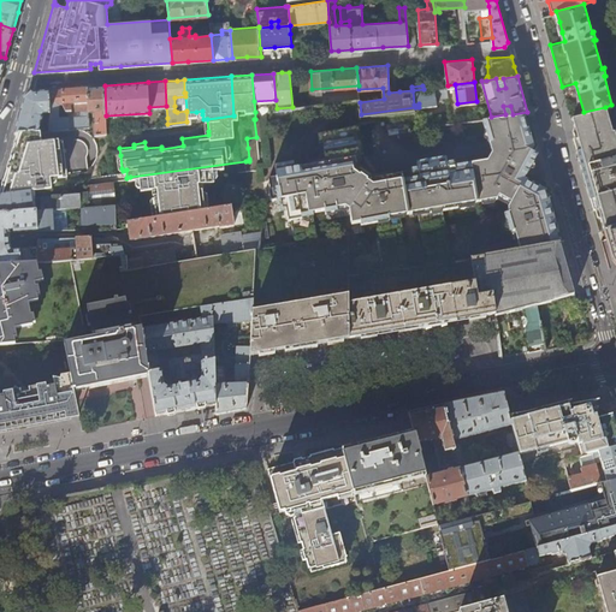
[(106,116),(105,85),(99,85),(88,87),(88,110),(96,110),(96,122),(95,123),(95,124),(96,134),(106,131),(107,130),(106,116)]
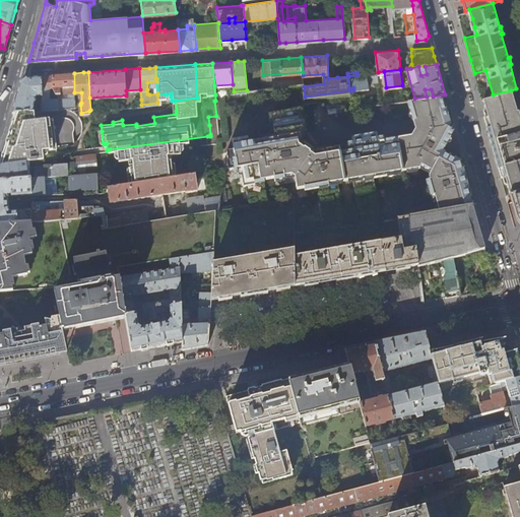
[(378,79),(378,72),(368,73),(369,81),(378,79)]
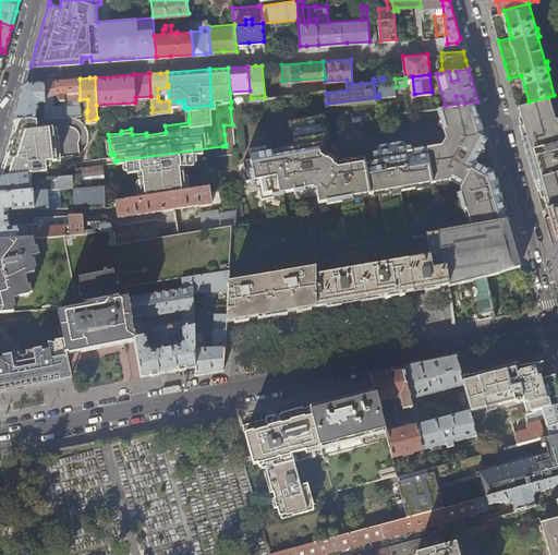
[(80,99),(80,79),(62,80),(56,81),(57,92),(60,98),(74,97),(74,106),(62,106),(62,115),(74,113),(80,112),(81,112),(80,99)]
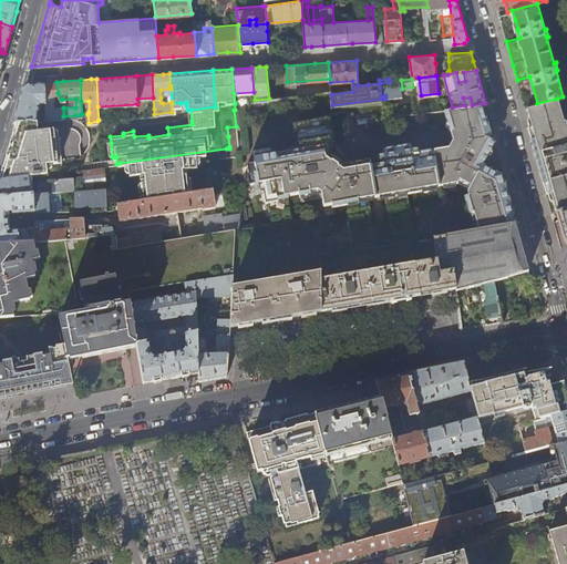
[(402,89),(401,80),(390,82),(380,83),(381,96),(385,95),(402,93),(402,89)]
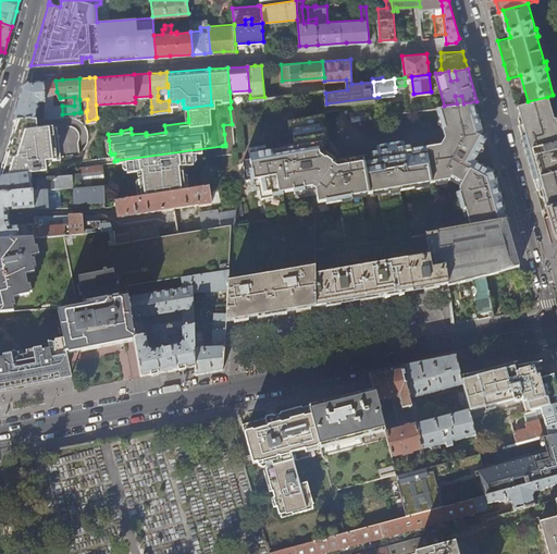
[(45,93),(45,81),(28,82),(22,87),(19,98),(13,119),(33,118),(34,117),(38,103),(37,102),(39,100),(45,100),(45,93)]
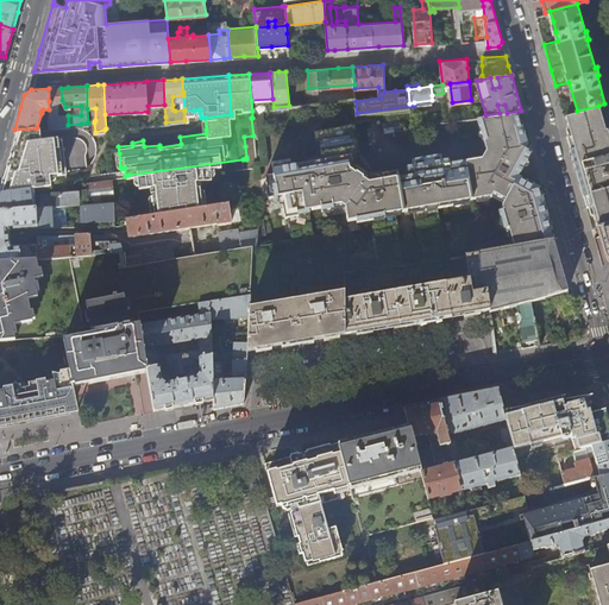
[(62,100),(61,88),(57,88),(49,88),(49,101),(49,109),(52,109),(52,107),(55,107),(55,101),(62,100)]
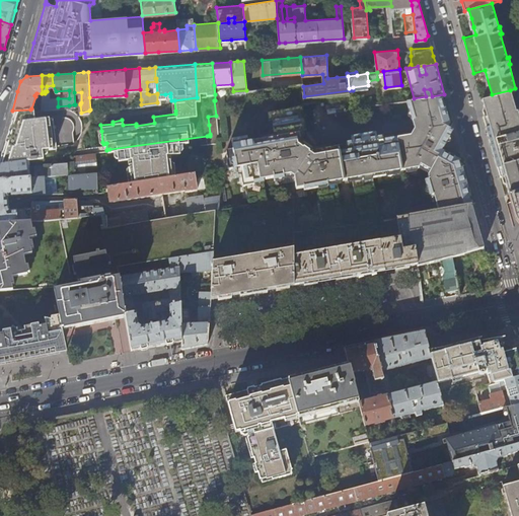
[(512,98),(510,90),(492,94),(482,98),(483,102),(484,105),(486,112),(514,103),(512,98)]
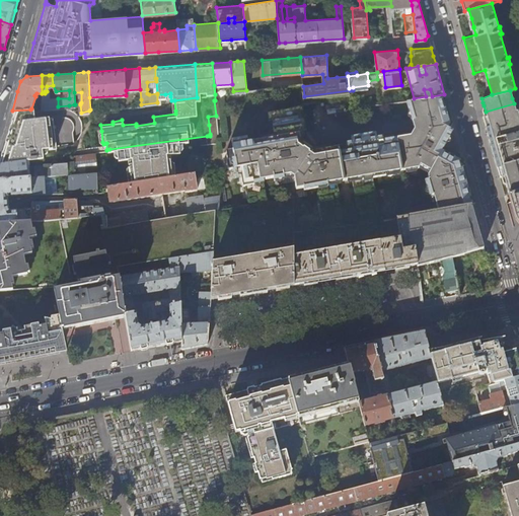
[(462,156),(443,145),(448,137),(452,128),(449,126),(452,122),(444,94),(432,96),(426,96),(414,98),(405,99),(414,126),(410,133),(394,136),(382,138),(381,134),(376,135),(375,129),(350,134),(351,139),(345,140),(346,143),(330,146),(329,143),(313,145),(311,147),(302,141),(304,139),(304,138),(302,128),(306,127),(302,104),(268,111),(270,119),(272,118),(274,128),(275,133),(248,137),(247,134),(231,137),(233,146),(226,148),(230,166),(240,165),(243,183),(244,183),(247,203),(267,200),(264,177),(274,175),(274,178),(285,176),(284,173),(291,172),(294,174),(296,186),(313,183),(315,198),(312,199),(316,216),(318,216),(320,226),(340,224),(332,181),(352,178),(360,222),(379,219),(377,206),(379,205),(376,189),(374,190),(371,175),(371,172),(383,169),(397,167),(419,164),(421,162),(431,167),(430,169),(428,172),(429,175),(426,176),(431,193),(433,192),(436,202),(438,208),(470,202),(461,169),(465,168),(462,156)]
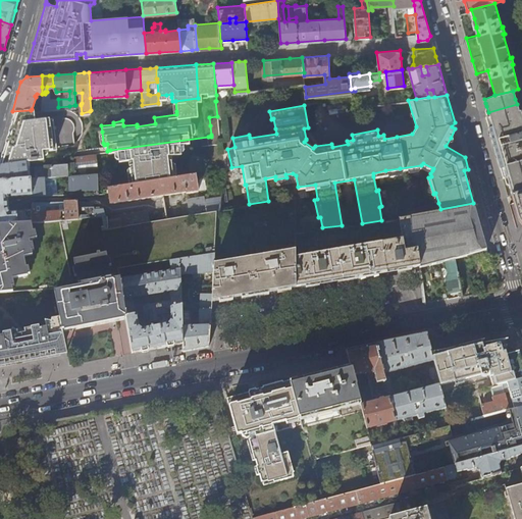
[(58,107),(58,99),(58,97),(42,98),(42,99),(42,109),(58,107)]
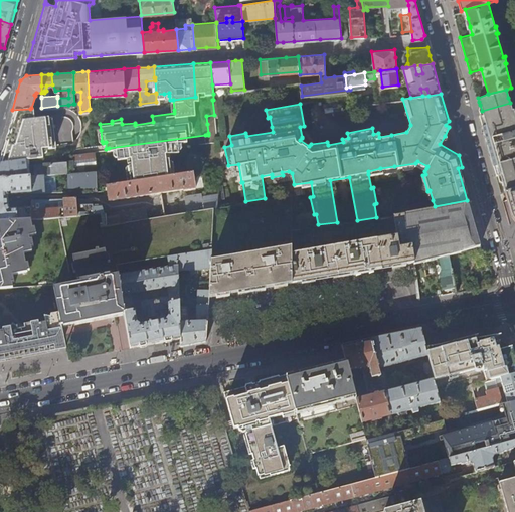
[(514,130),(514,114),(513,108),(511,108),(510,103),(482,111),(483,114),(479,115),(486,139),(514,130)]
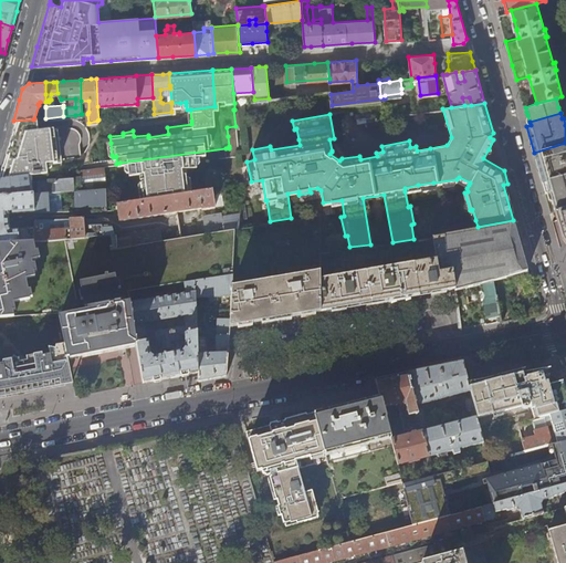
[(56,152),(53,126),(34,127),(33,120),(13,121),(12,125),(10,131),(6,145),(1,158),(56,152)]
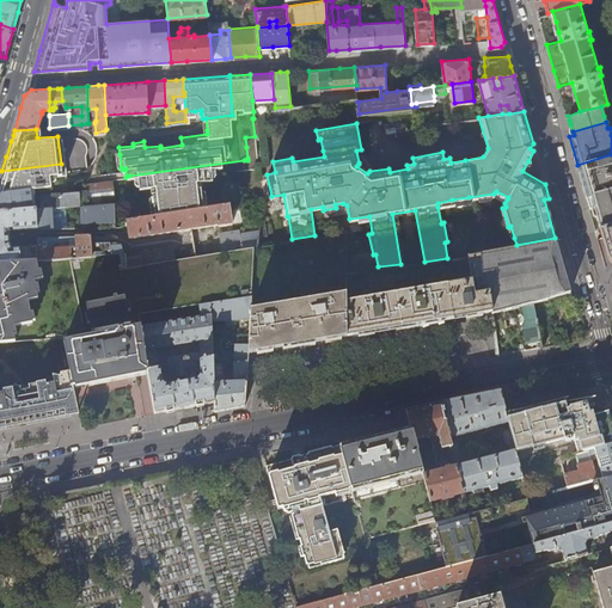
[(182,145),(181,137),(159,140),(160,146),(160,148),(182,145)]
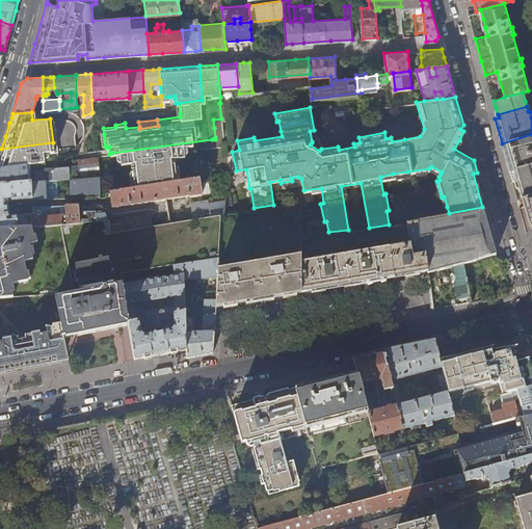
[(503,148),(531,138),(531,134),(502,143),(502,144),(503,148)]
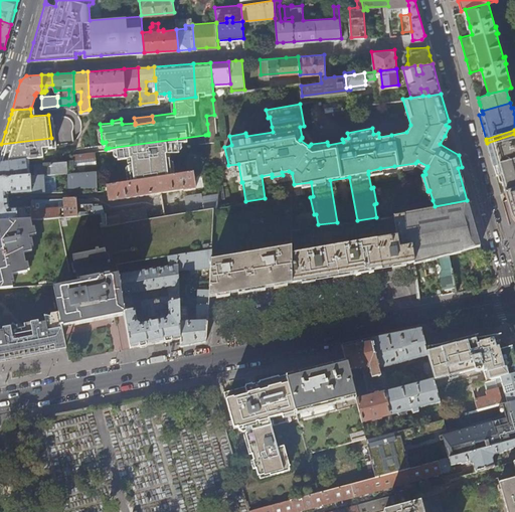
[(514,134),(487,143),(490,154),(492,162),(496,175),(500,174),(504,189),(505,189),(514,186),(514,134)]
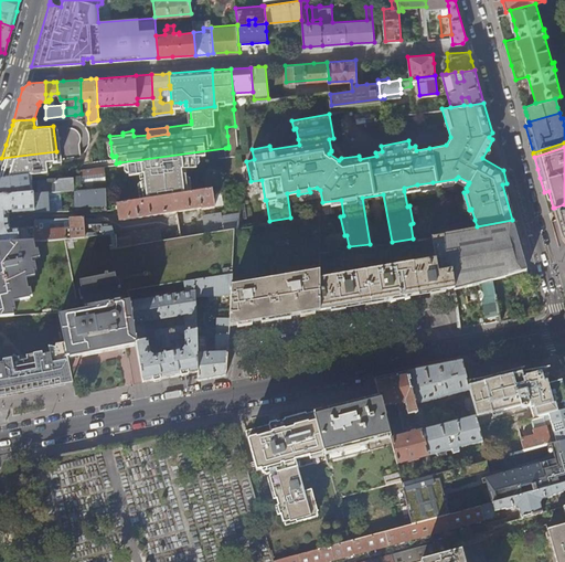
[(208,175),(206,171),(203,171),(202,169),(206,168),(217,167),(216,156),(226,155),(225,148),(119,162),(120,170),(121,173),(131,172),(135,172),(136,176),(131,176),(132,178),(135,199),(209,188),(208,175)]
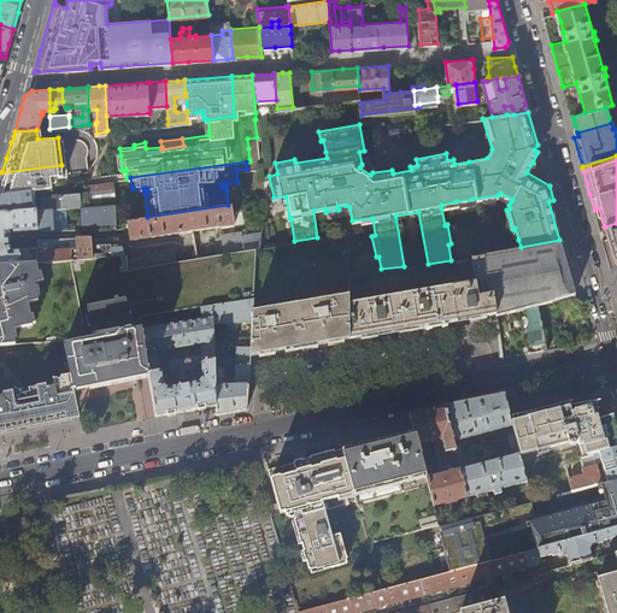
[(51,182),(51,176),(57,175),(63,174),(62,165),(1,172),(0,177),(0,193),(28,189),(35,189),(52,187),(51,182)]
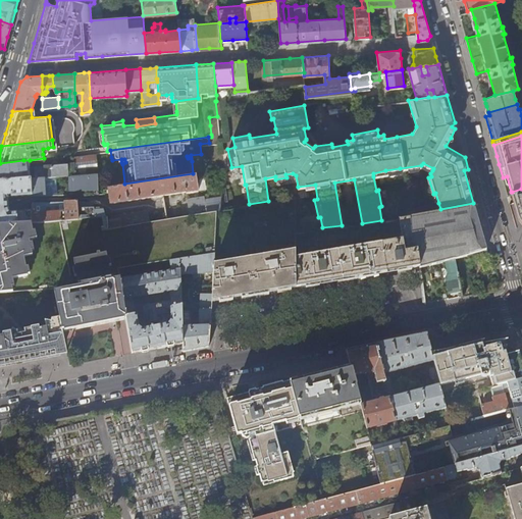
[(315,146),(306,140),(304,142),(313,148),(315,146)]
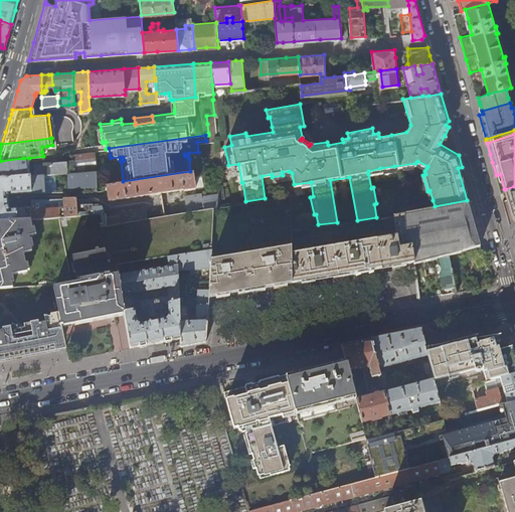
[(106,149),(106,142),(103,143),(77,146),(78,152),(95,150),(106,149)]
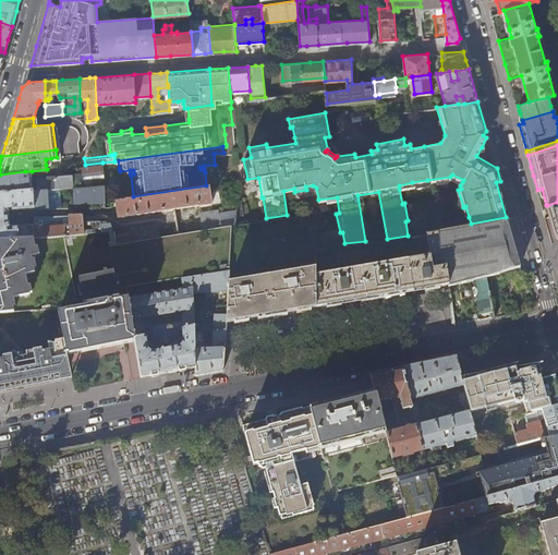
[(105,183),(102,163),(85,165),(79,166),(79,172),(80,177),(86,177),(87,184),(99,183),(105,183)]
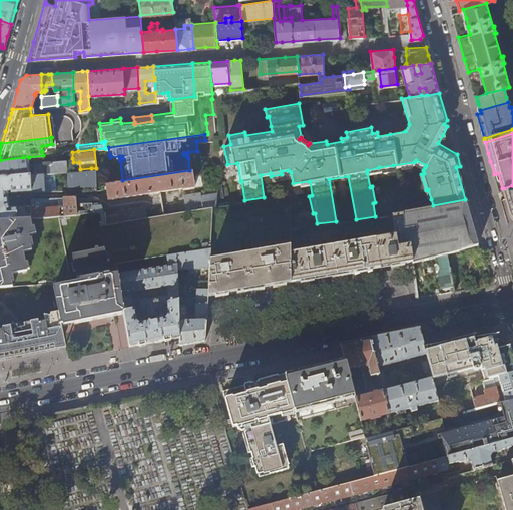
[(0,175),(24,173),(23,163),(23,157),(0,160),(0,175)]
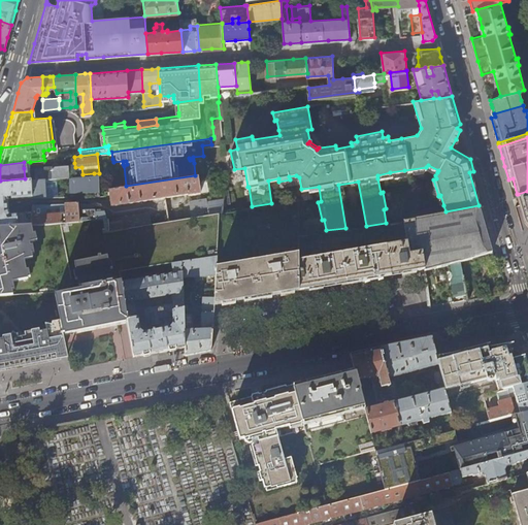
[(83,174),(81,167),(75,167),(74,163),(44,165),(44,167),(34,167),(35,178),(44,177),(69,175),(83,174)]
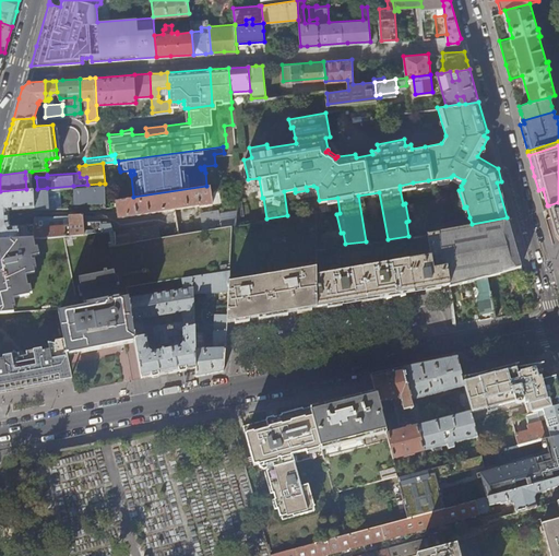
[(37,189),(36,177),(25,178),(26,189),(33,189),(37,189)]
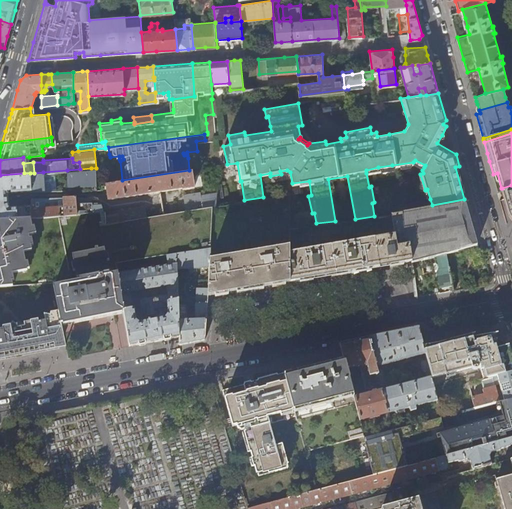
[(460,171),(459,166),(455,167),(464,199),(468,198),(460,171)]
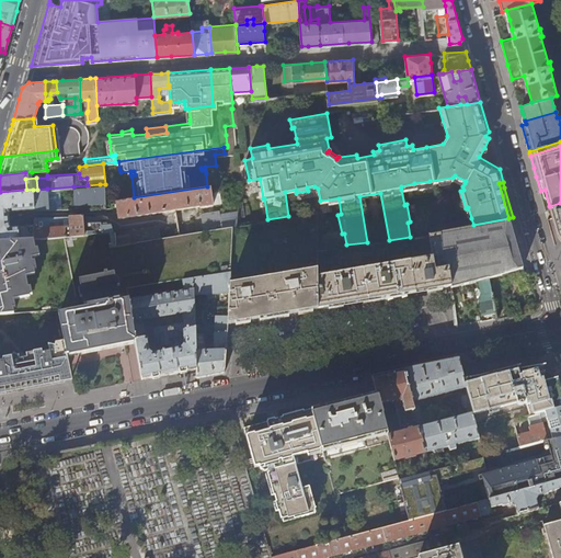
[(101,206),(100,184),(88,185),(73,186),(75,206),(101,206)]
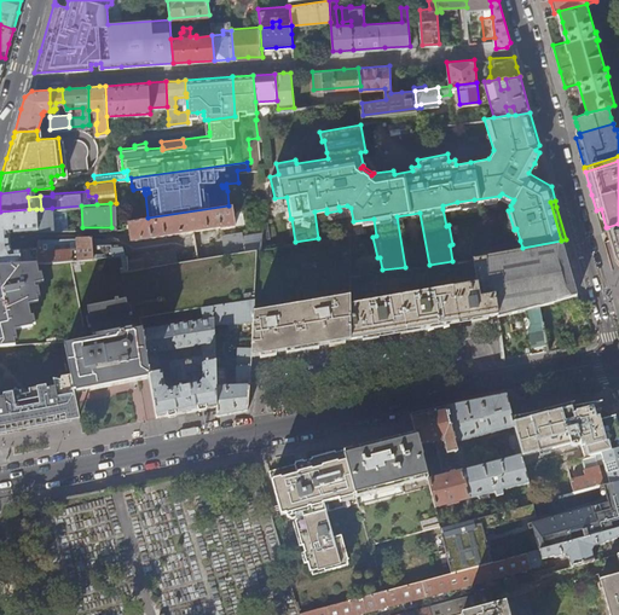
[(233,225),(230,206),(229,206),(148,218),(143,219),(128,220),(131,238),(179,231),(179,235),(183,235),(190,233),(194,232),(192,230),(219,225),(220,227),(233,225)]
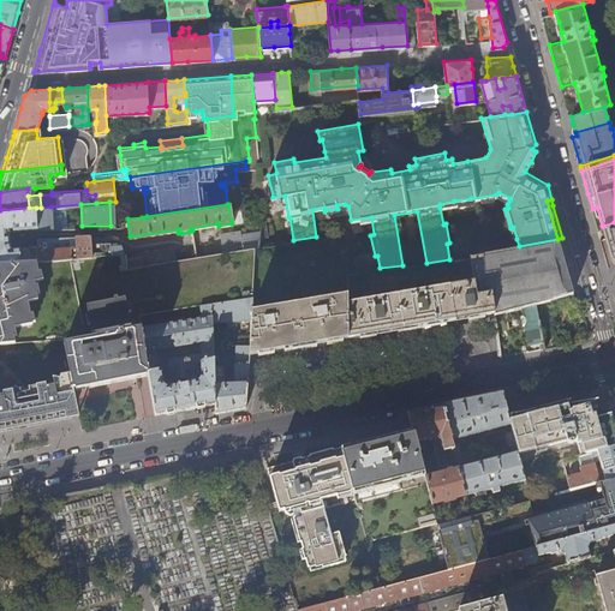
[(53,227),(52,207),(41,208),(36,208),(37,226),(37,227),(53,227)]
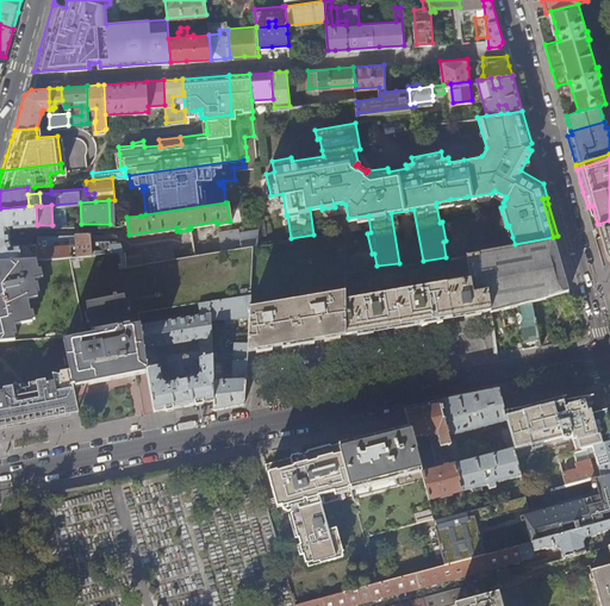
[(37,224),(36,206),(29,206),(0,208),(0,232),(11,233),(10,226),(13,224),(14,224),(14,225),(37,224)]
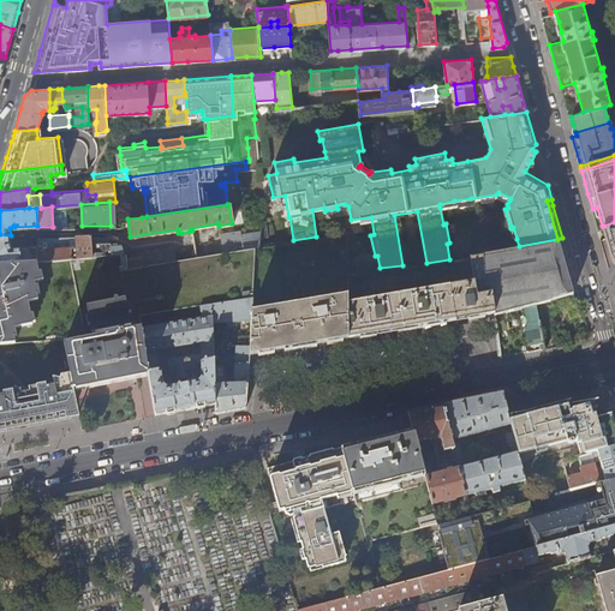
[(614,222),(603,226),(614,257),(614,259),(614,222)]
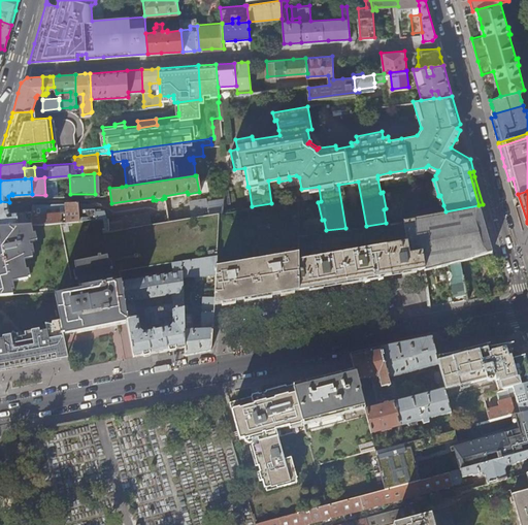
[(79,219),(78,200),(33,201),(33,208),(18,209),(18,211),(19,223),(32,222),(79,219)]
